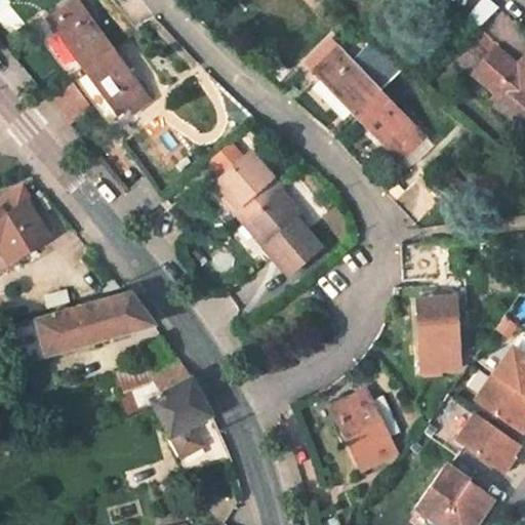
[(114,48),(76,0),(73,0),(48,18),(85,69),(114,48)]
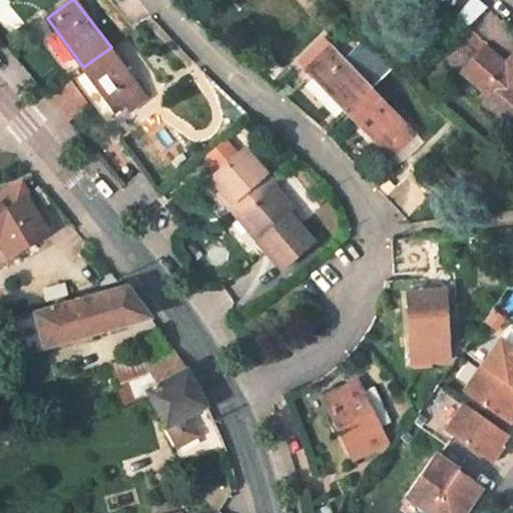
[(479,0),(474,0),(457,16),(465,25),(486,6),(479,0)]
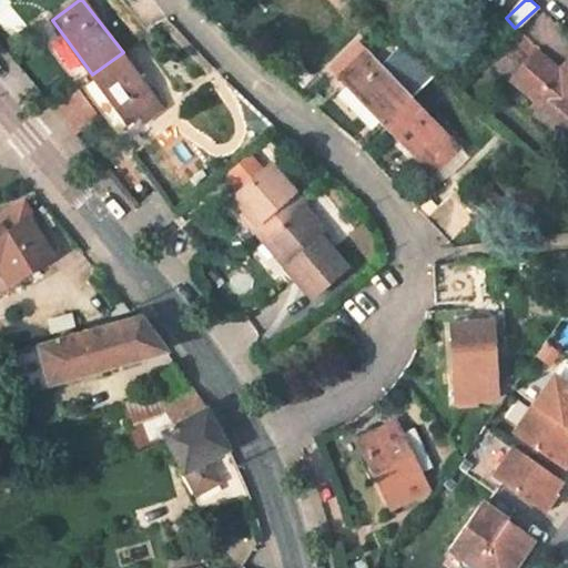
[(389,74),(397,68),(366,33),(332,66),(345,79),(353,71),(346,63),(364,47),(389,74)]
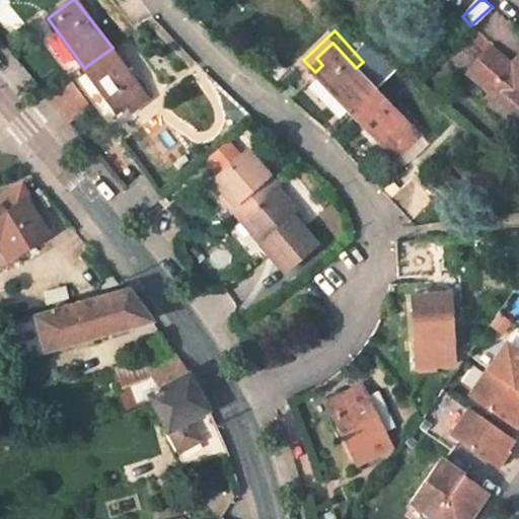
[(356,68),(332,43),(316,58),(322,65),(315,72),(313,73),(351,114),(376,89),(356,68)]
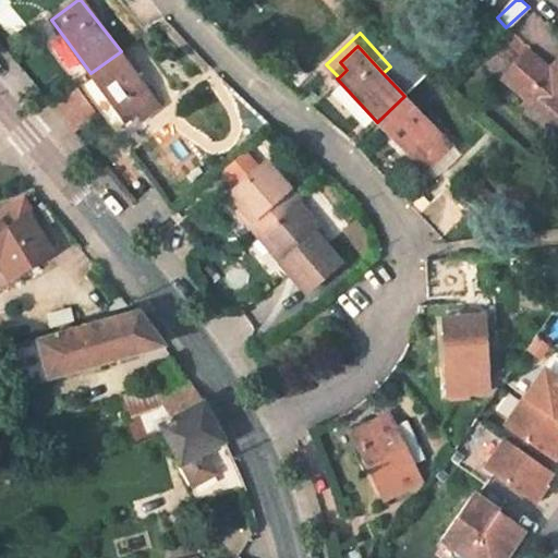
[(532,91),(557,112),(557,61),(549,69),(528,50),(504,79),(526,97),(532,91)]
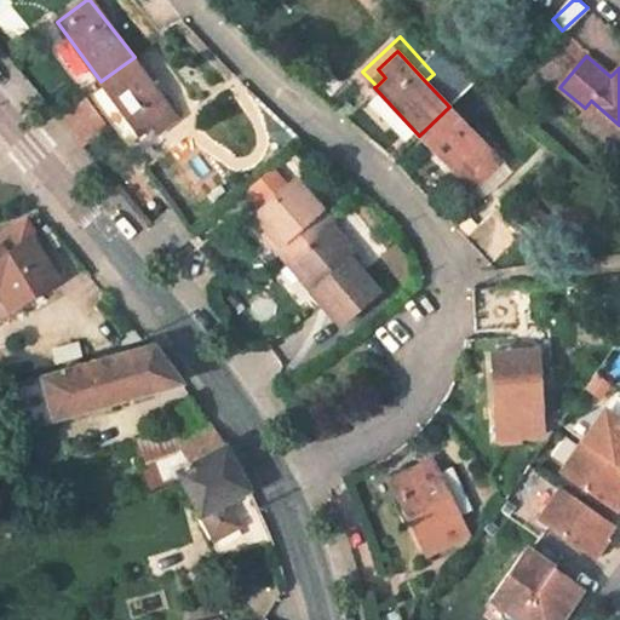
[(155,135),(178,116),(135,57),(101,81),(139,136),(150,127),(155,135)]
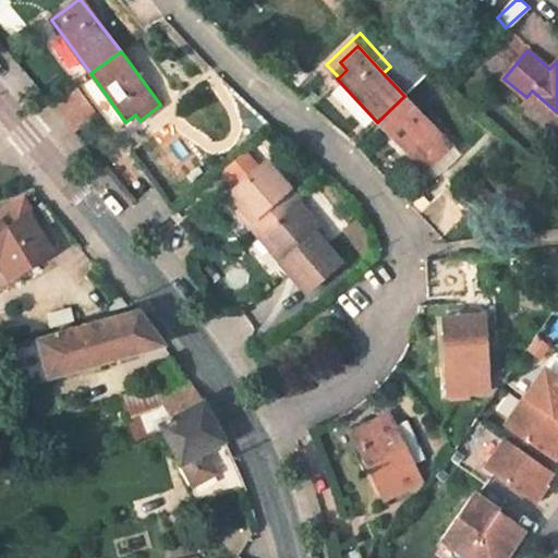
[(377,122),(337,79),(311,106),(354,144),(377,122)]
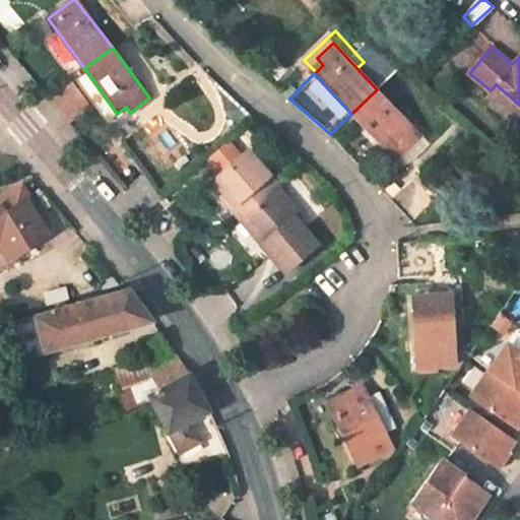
[(63,121),(89,104),(70,78),(45,96),(63,121)]
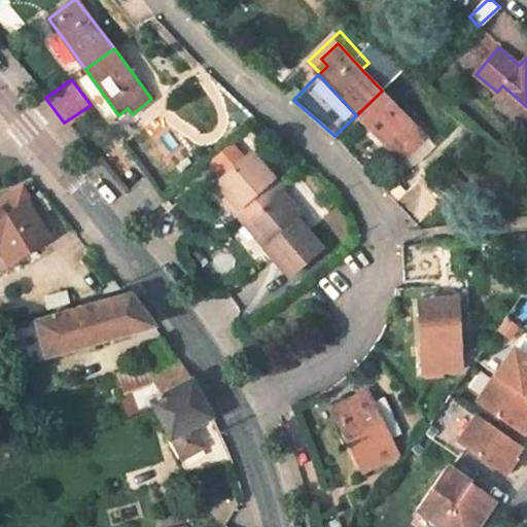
[(401,163),(428,138),(382,91),(356,115),(401,163)]
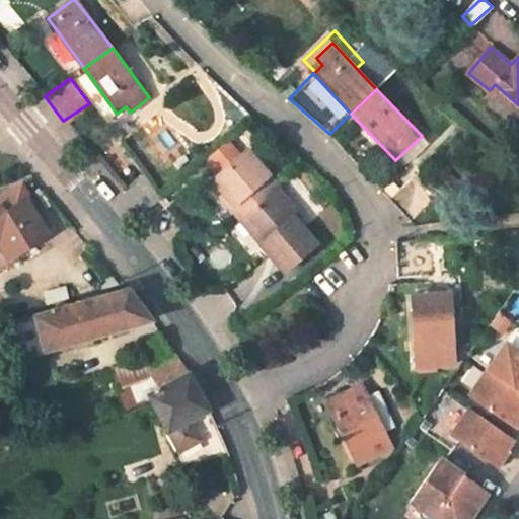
[(117,114),(103,123),(114,135),(134,119),(130,113),(126,106),(117,114)]
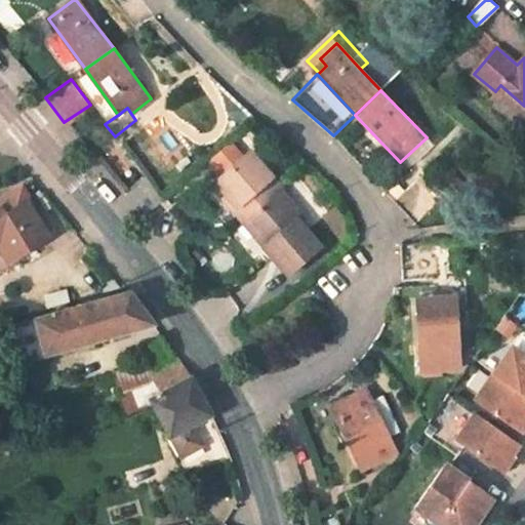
[(264,138),(252,126),(246,131),(258,143),(264,138)]
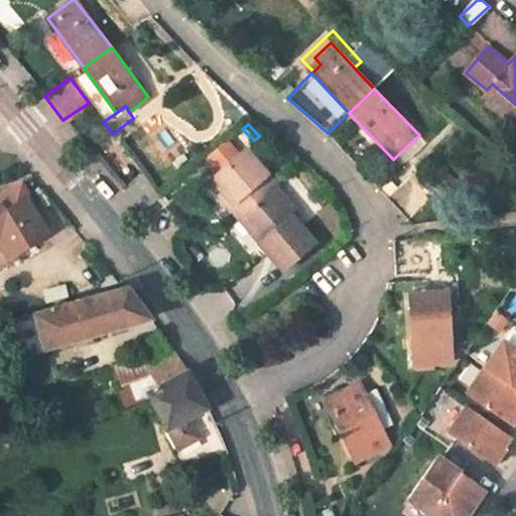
[(399,165),(424,140),(419,135),(393,159),(399,165)]
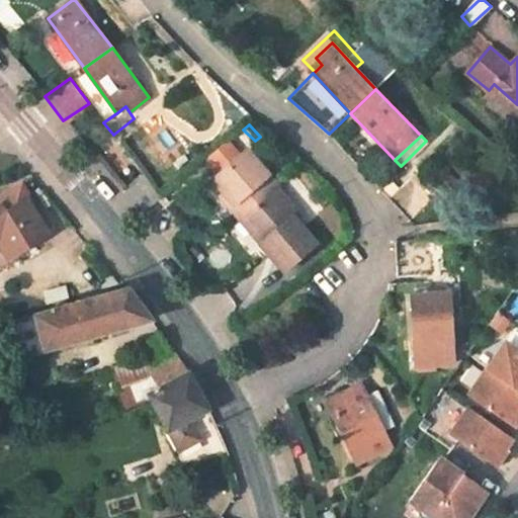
[(247,150),(212,179),(232,202),(228,205),(239,219),(244,214),(265,239),(260,243),(284,270),(316,243),(293,218),(298,213),(276,189),(279,186),(247,150)]
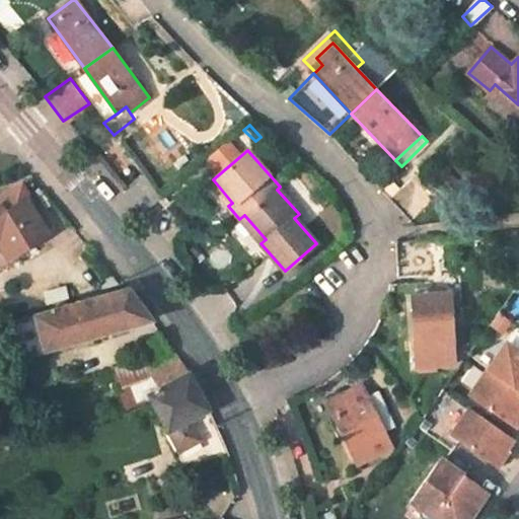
[(434,196),(413,174),(389,199),(410,221),(434,196)]
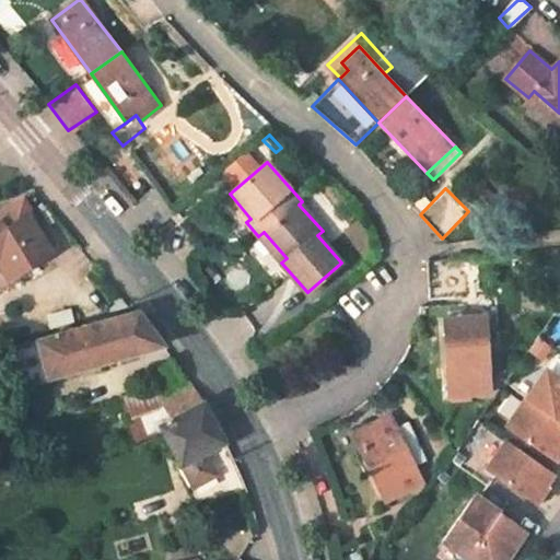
[(230,194),(225,198),(246,222),(251,219),(230,194)]
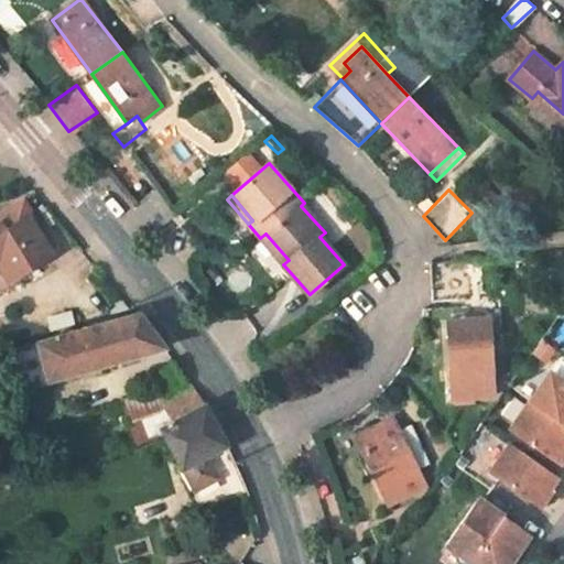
[(52,253),(19,201),(0,212),(0,266),(8,280),(52,253)]
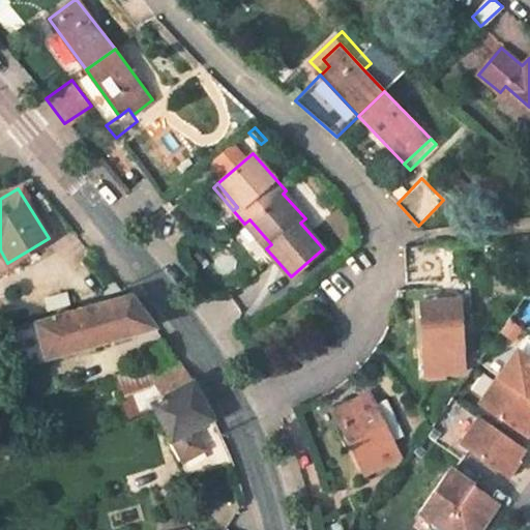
[(244,224),(266,248),(271,244),(249,219),(244,224)]
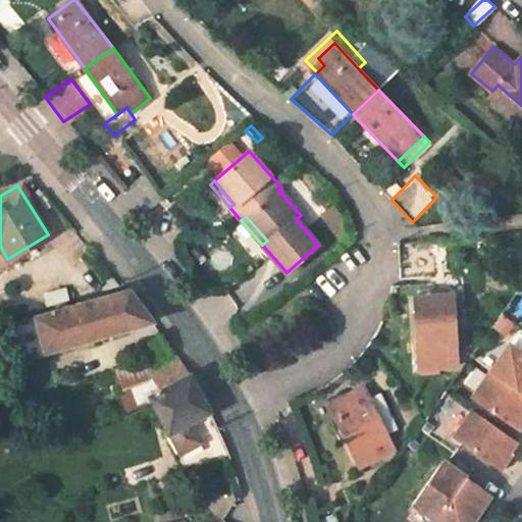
[(129,290),(35,315),(45,351),(151,320),(129,290)]
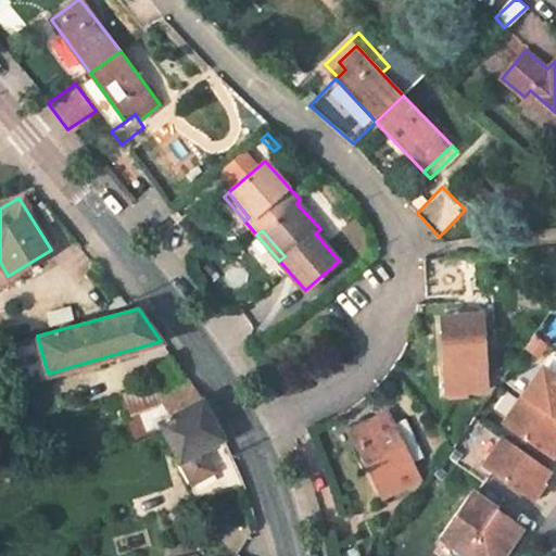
[(488,389),(482,313),(441,315),(445,392),(488,389)]
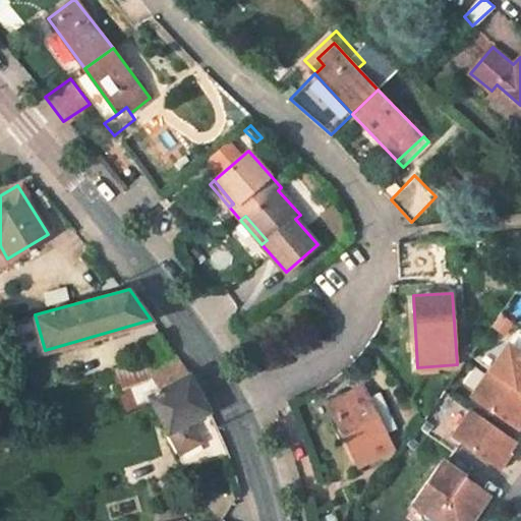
[(164,338),(138,354),(142,361),(112,369),(126,409),(150,398),(148,393),(188,372),(164,338)]
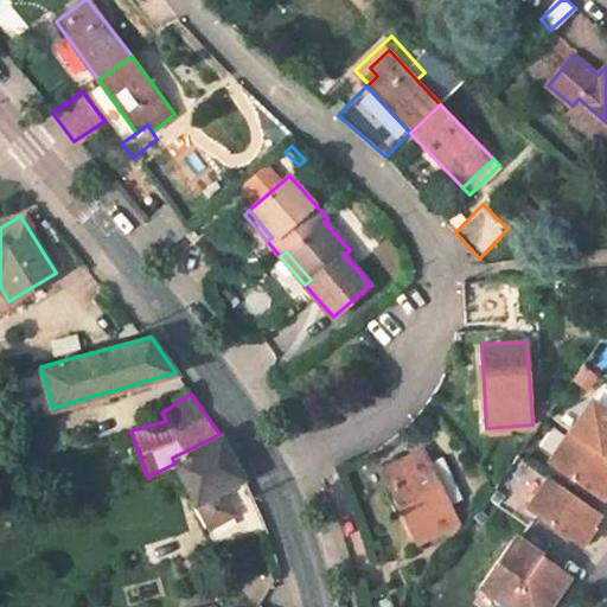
[(606,410),(590,400),(547,462),(604,500),(606,494),(606,410)]
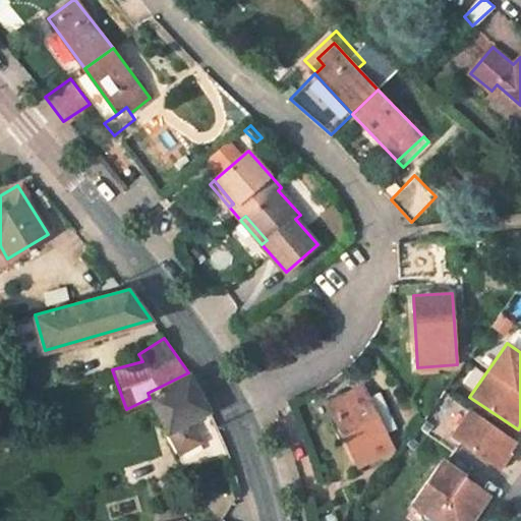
[(150,398),(185,468),(226,452),(188,372),(148,393),(150,398)]
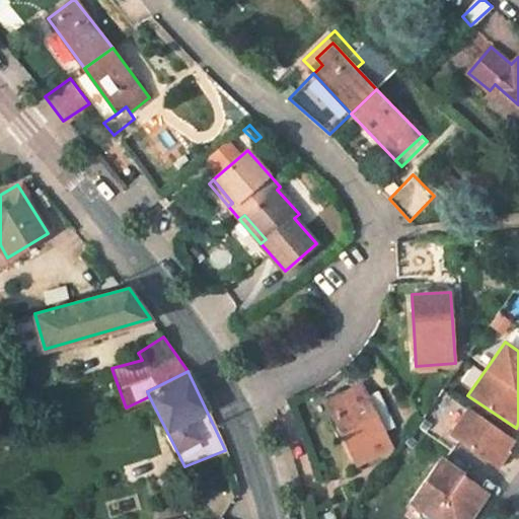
[(368,397),(362,383),(327,399),(358,463),(392,446),(384,430),(368,397)]
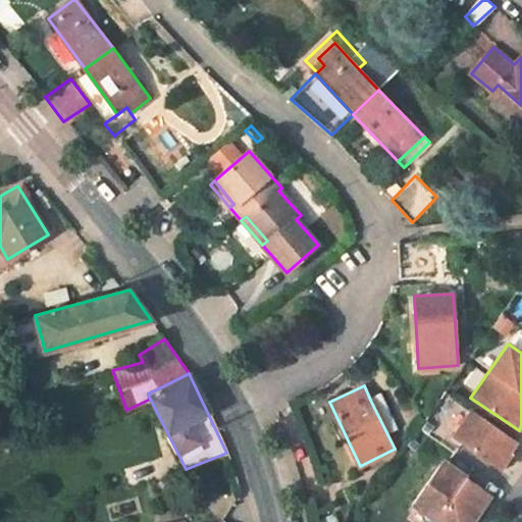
[(397,427),(380,395),(370,400),(386,432),(397,427)]
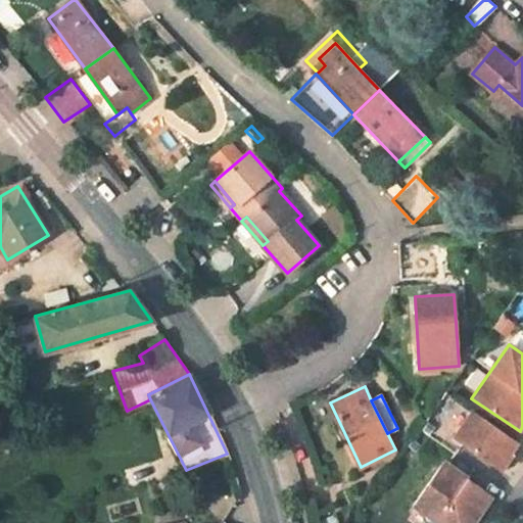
[(453,437),(501,471),(509,460),(513,454),(511,452),(518,442),(471,411),(453,437)]
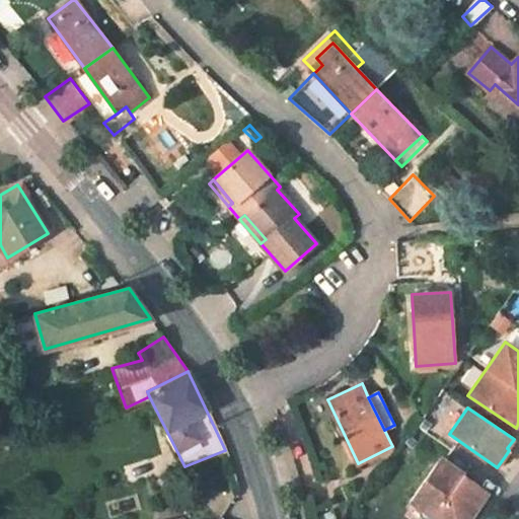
[(469,518),(470,518),(489,493),(475,484),(439,458),(410,500),(436,518),(469,518)]
